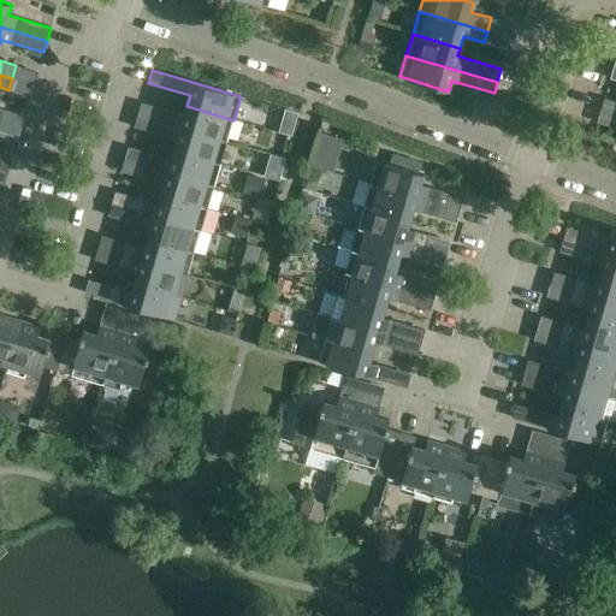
[(226,142),(234,120),(187,106),(184,116),(164,110),(160,122),(226,142)]
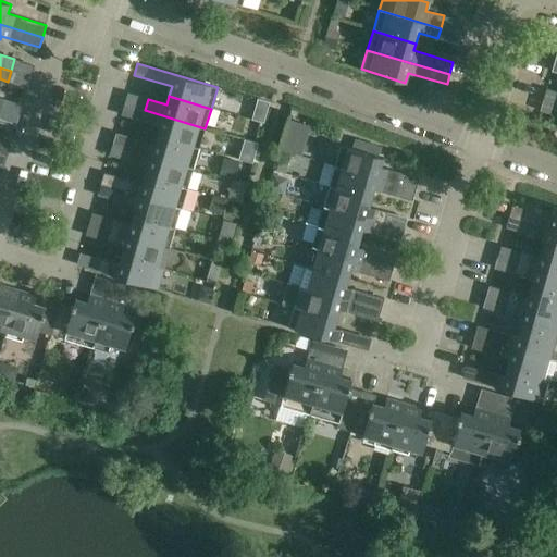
[(199,148),(205,128),(145,110),(141,121),(160,126),(158,135),(199,148)]
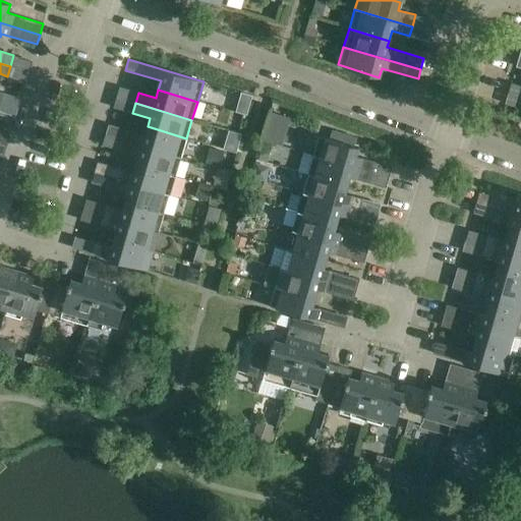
[(180,157),(186,138),(148,126),(145,135),(127,130),(124,140),(180,157)]
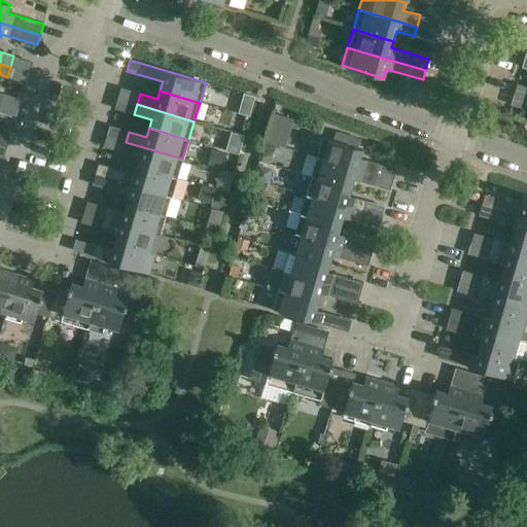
[(232,132),(225,151),(239,154),(239,153),(240,150),(244,136),(232,132)]
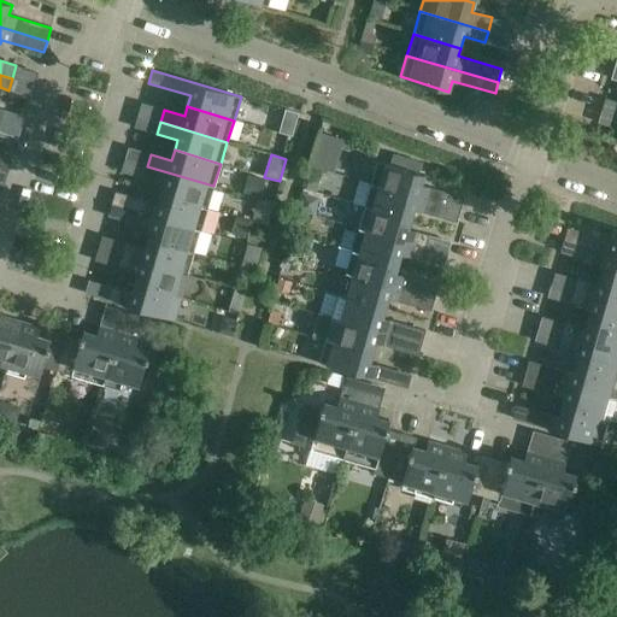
[(0,170),(9,174),(12,160),(0,157),(0,170)]
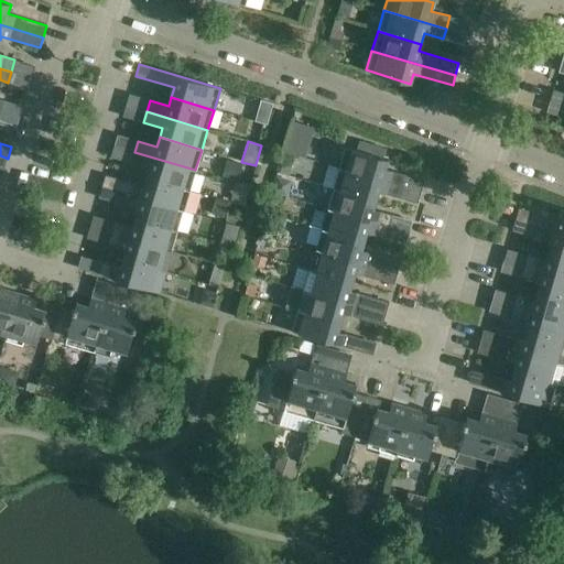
[(345,148),(339,169),(421,192),(424,181),(386,170),(388,160),(345,148)]
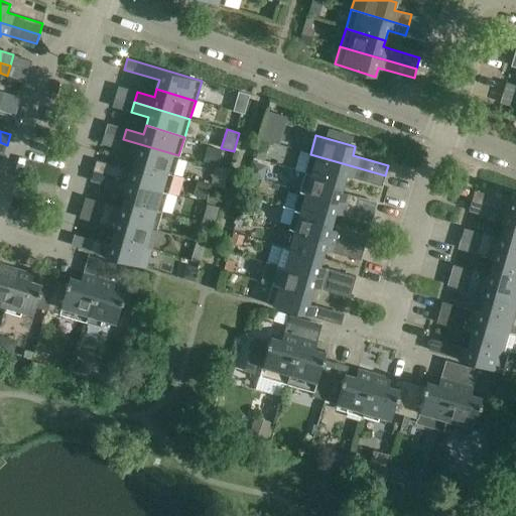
[(173,173),(178,155),(123,139),(120,149),(137,154),(135,162),(173,173)]
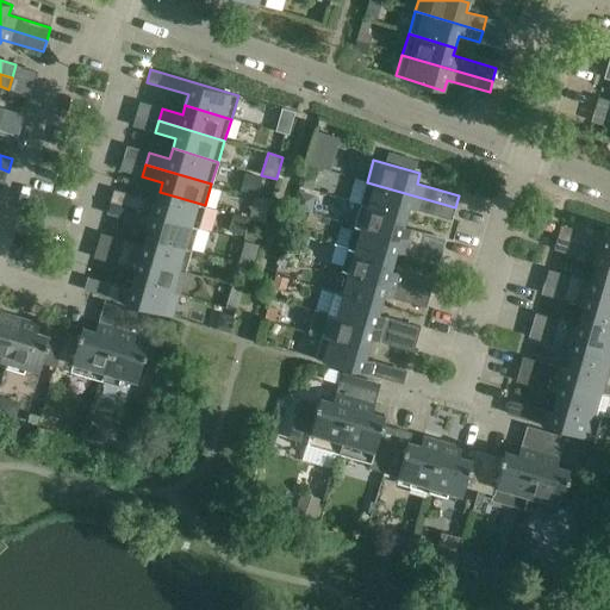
[(309,165),(305,176),(316,180),(319,168),(309,165)]
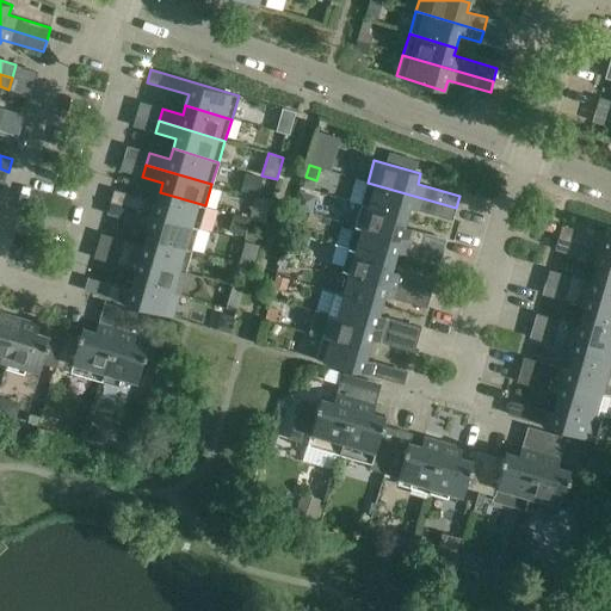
[(246,174),(241,191),(257,196),(263,179),(246,174)]
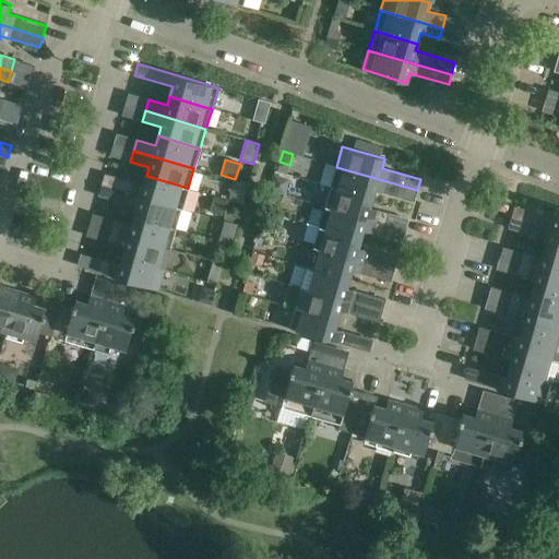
[(320,183),(331,186),(372,198),(376,190),(414,201),(417,190),(336,167),(325,164),(320,183)]
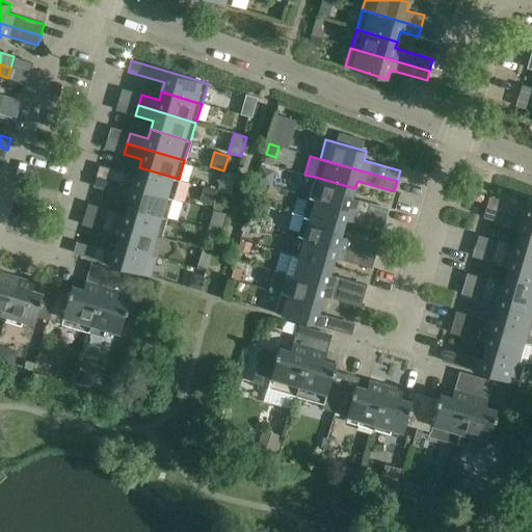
[(179,179),(139,167),(136,177),(100,165),(97,177),(173,200),(179,179)]
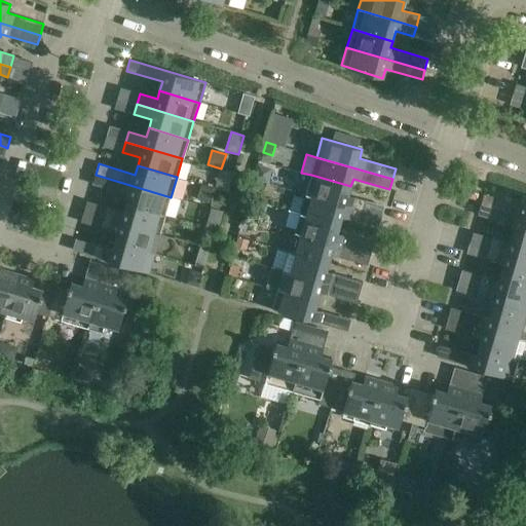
[(258,165),(254,179),(267,183),(270,172),(268,168),(258,165)]
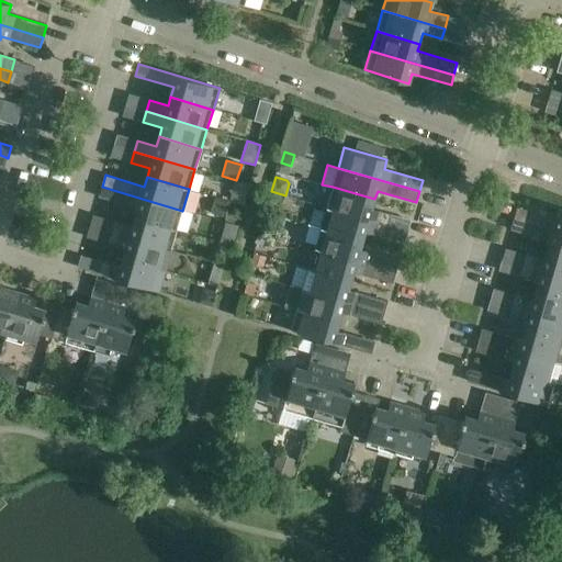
[(137,209),(135,216),(177,229),(182,211),(102,187),(99,197),(137,209)]
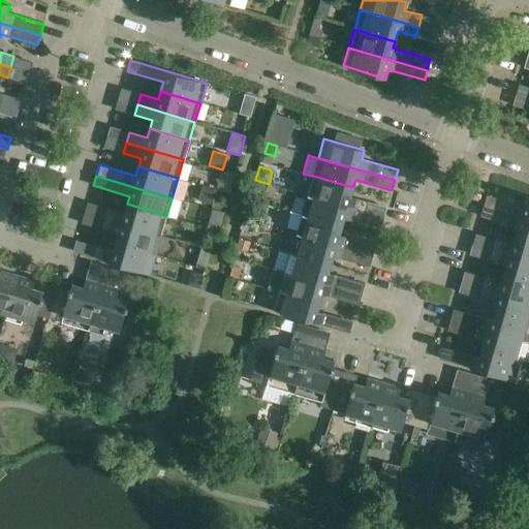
[(313,176),(308,194),(365,212),(368,201),(350,196),(352,187),(313,176)]
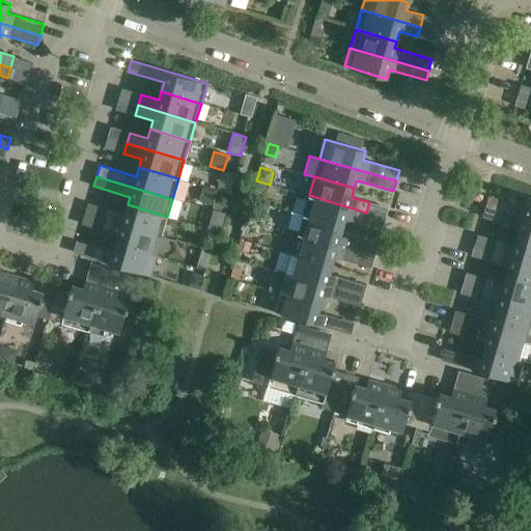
[(203,187),(199,201),(211,204),(215,190),(203,187)]
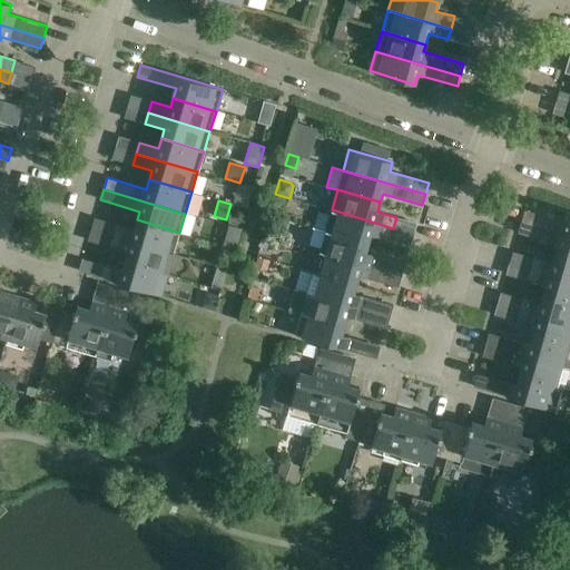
[(314,227),(369,243),(371,235),(390,241),(393,228),(332,209),(330,215),(318,212),(314,227)]
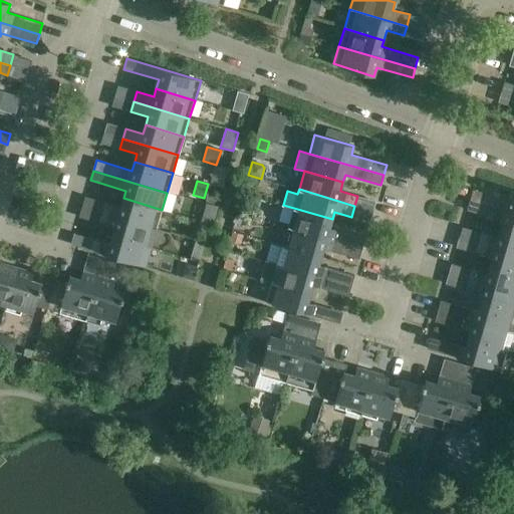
[(473,190),(471,197),(513,211),(513,192),(511,191),(508,200),(473,190)]
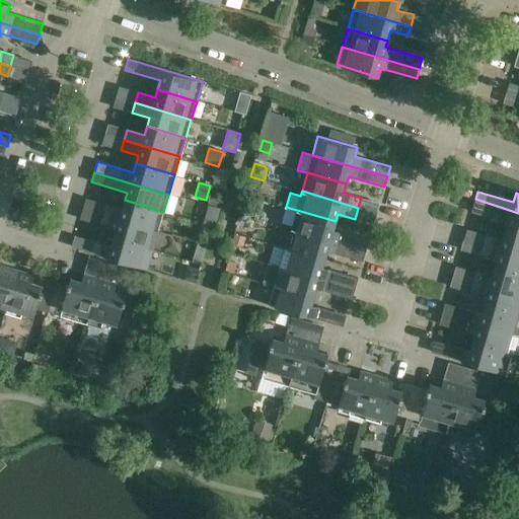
[(518,234),(518,213),(475,199),(471,212),(507,222),(505,230),(518,234)]
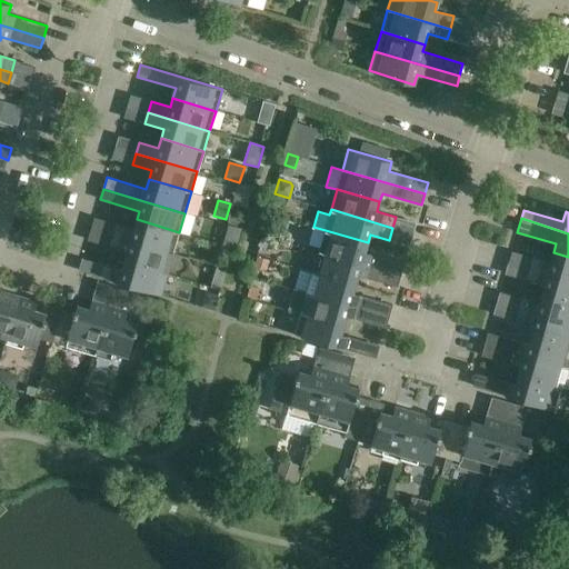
[(115,223),(111,235),(173,253),(179,232),(137,219),(133,229),(115,223)]
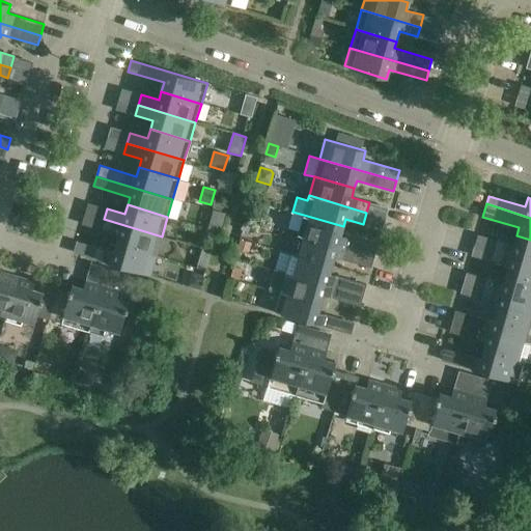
[(213,210),(210,223),(222,226),(226,214),(213,210)]
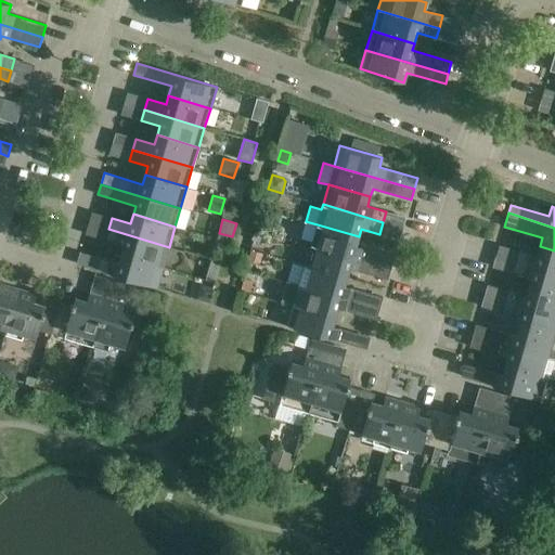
[(359,236),(306,221),(300,237),(312,241),(311,245),(391,270),(395,258),(356,246),(359,236)]
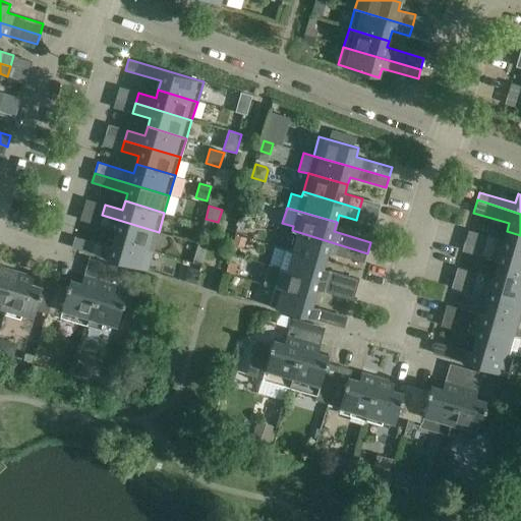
[(114,238),(153,250),(159,232),(102,215),(99,226),(116,231),(114,238)]
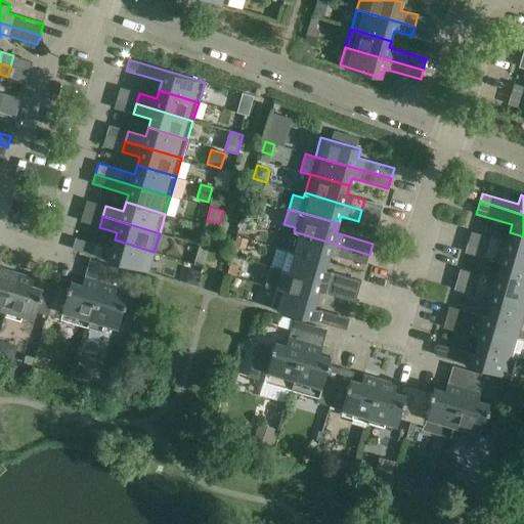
[(369,255),(294,231),(289,250),(328,261),(330,254),(366,264),(369,255)]
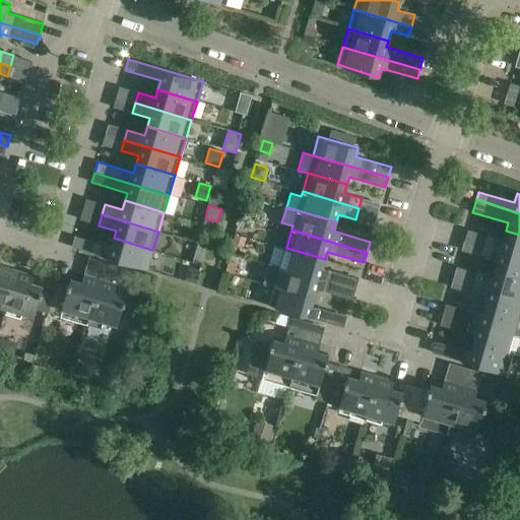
[(483,244),(519,255),(519,235),(506,231),(504,240),(486,235),(483,244)]
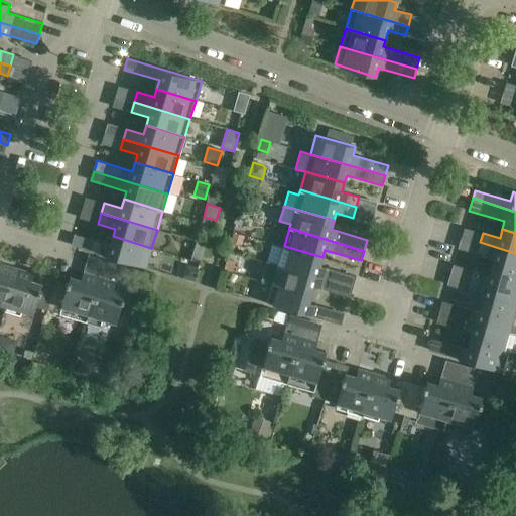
[(146,267),(151,248),(113,236),(110,245),(93,240),(90,251),(146,267)]
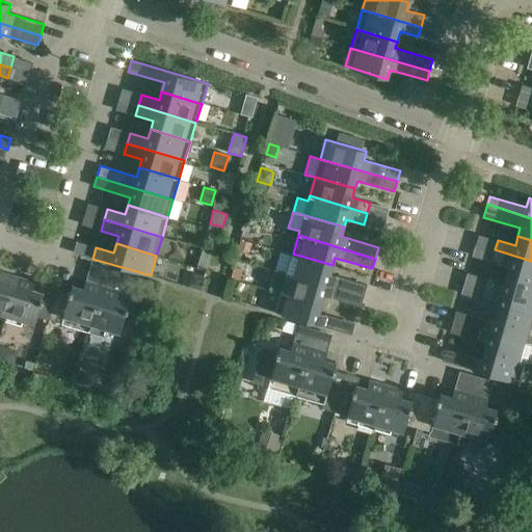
[(203,248),(198,261),(209,264),(212,251),(203,248)]
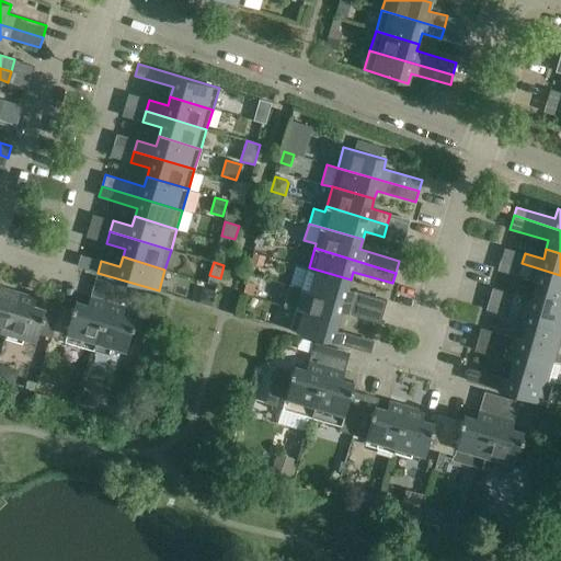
[(535,289),(560,296),(560,275),(522,263),(518,275),(537,281),(535,289)]
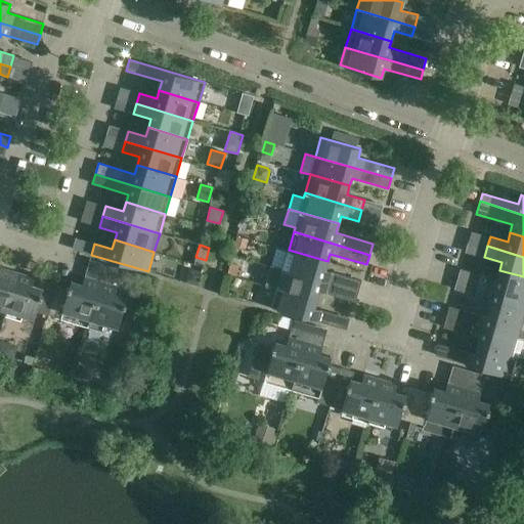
[(328,261),(289,250),(288,251),(276,248),(271,265),(358,292),(361,280),(324,270),(328,261)]
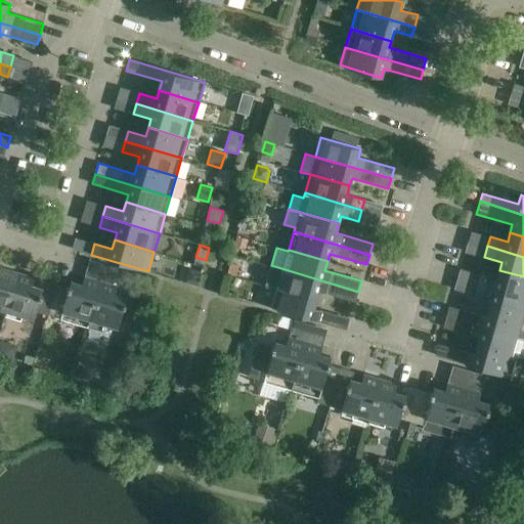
[(112,265),(107,277),(120,280),(123,269),(112,265)]
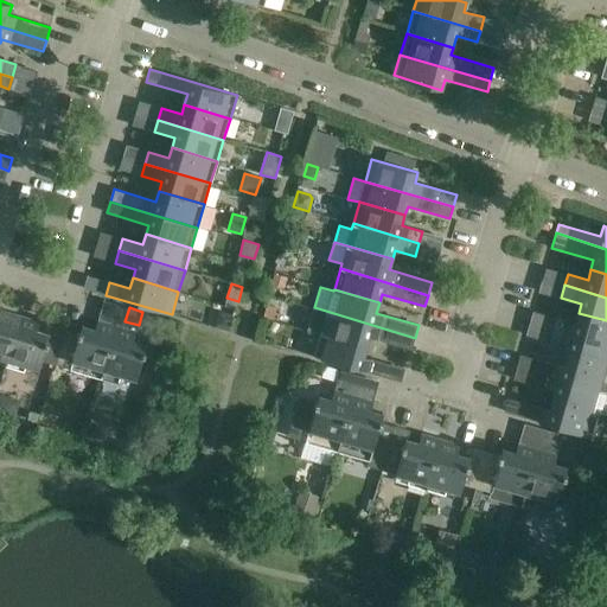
[(314,307),(307,330),(321,334),(366,347),(370,338),(411,350),(415,338),(314,307)]
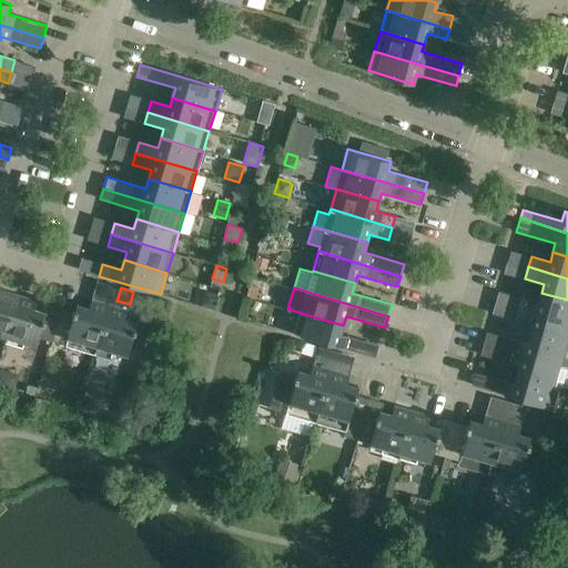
[(0,334),(7,336),(19,296),(1,291),(0,293),(0,334)]
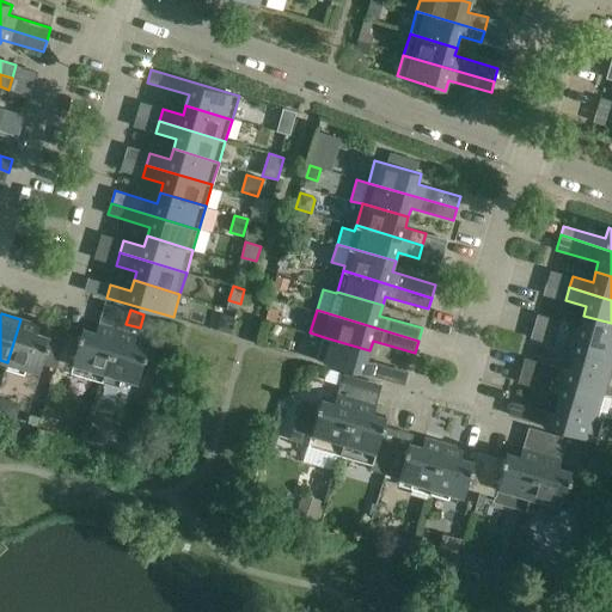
[(611,349),(611,323),(583,316),(580,326),(560,320),(556,331),(611,349)]
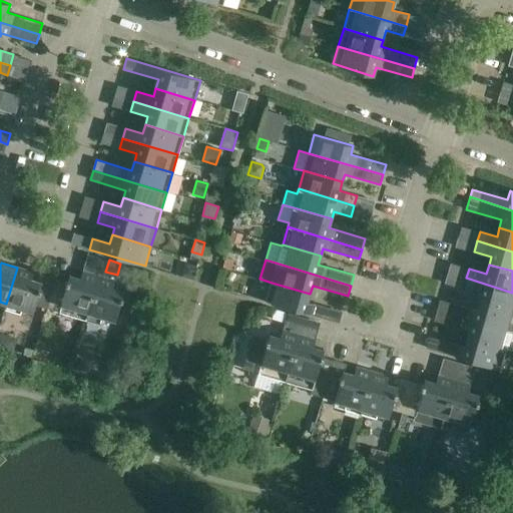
[(47,309),(56,279),(43,275),(41,281),(32,278),(33,273),(17,268),(6,304),(33,312),(35,305),(47,309)]
